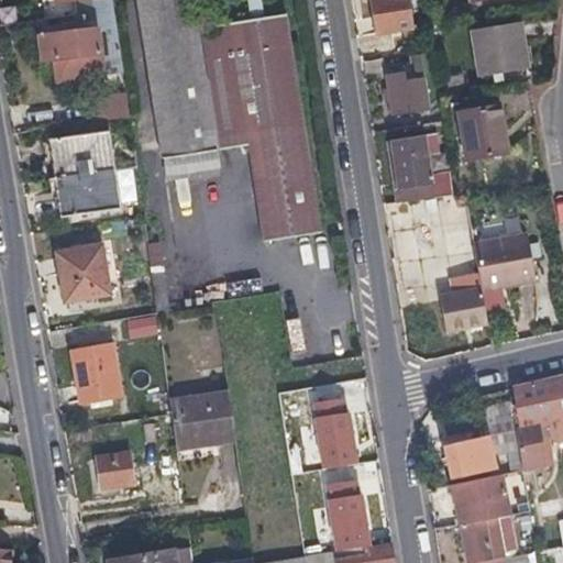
[(111,0),(53,0),(54,4),(84,0),(91,0),(95,21),(114,19),(111,0)]
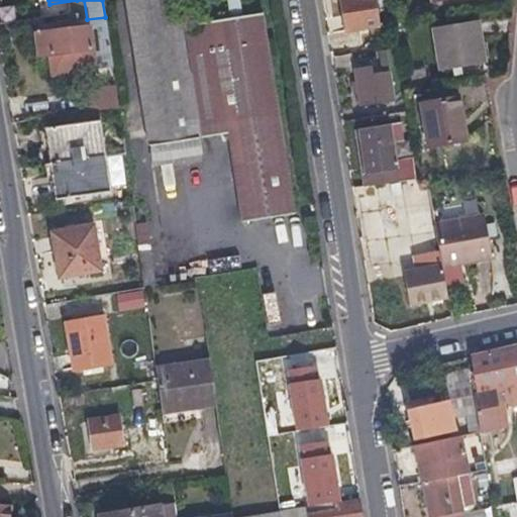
[(125,0),(154,168),(174,164),(172,159),(202,153),(199,139),(228,134),(243,221),(296,213),(262,14),(243,17),(230,19),(181,27),(176,0),(125,0)]
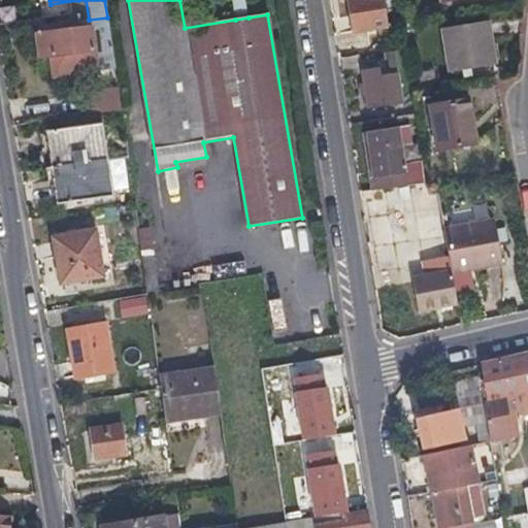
[(244,0),(231,0),(235,20),(249,18),(244,0)]
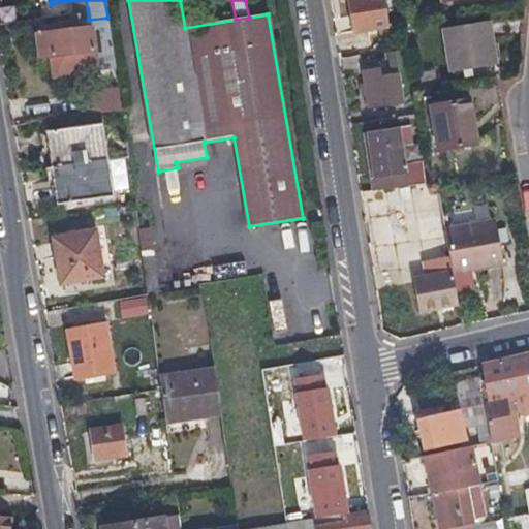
[(349,0),(353,27),(370,24),(387,22),(383,0),(349,0)]
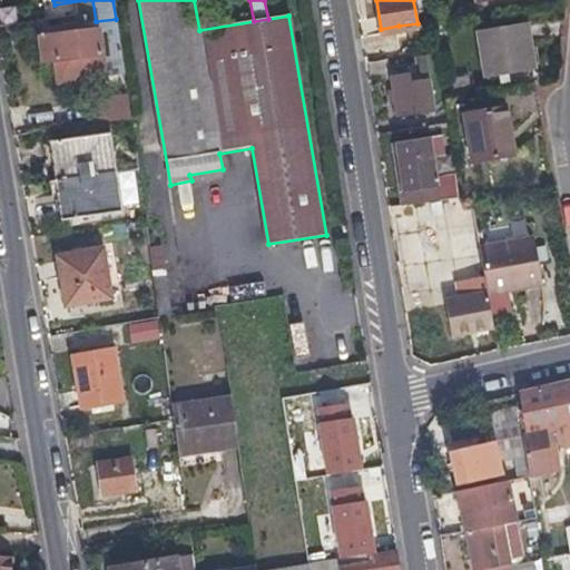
[(488,78),(510,75),(532,70),(524,22),(480,31),(488,78)]
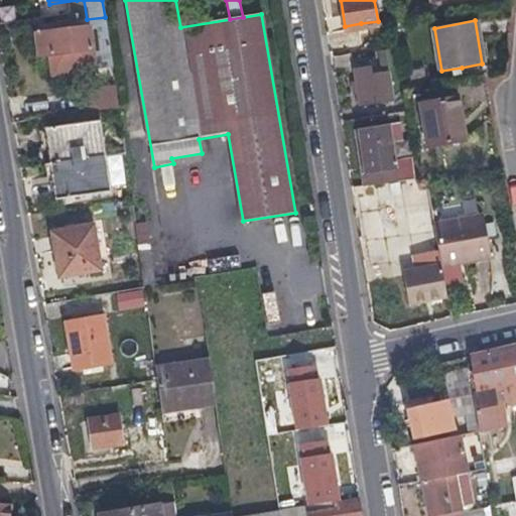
[(107,26),(67,31),(27,36),(30,58),(41,56),(84,50),(91,49),(109,47),(107,26)]
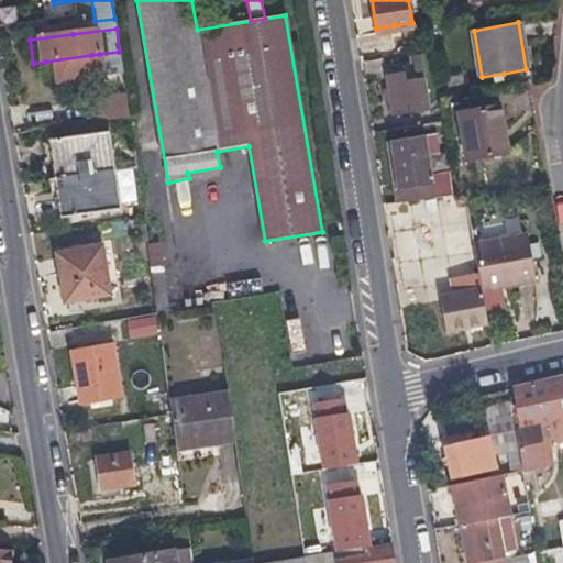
[(91,55),(45,62),(48,84),(102,77),(99,54),(91,55)]
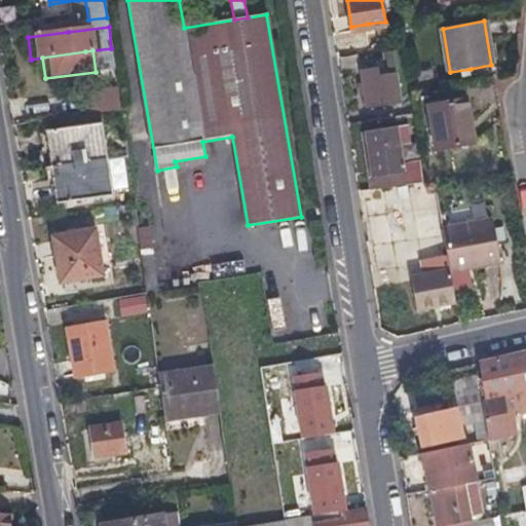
[(368,103),(376,101),(384,100),(379,68),(363,71),(368,103)]
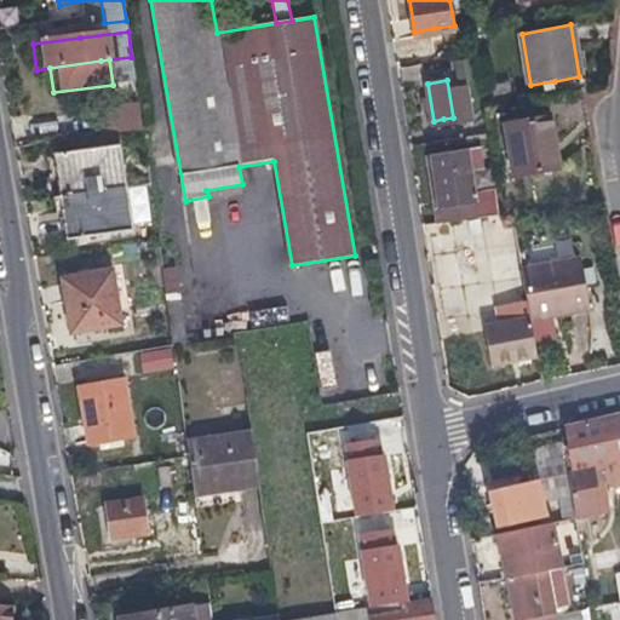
[(139,107),(102,113),(105,136),(142,130),(139,107)]
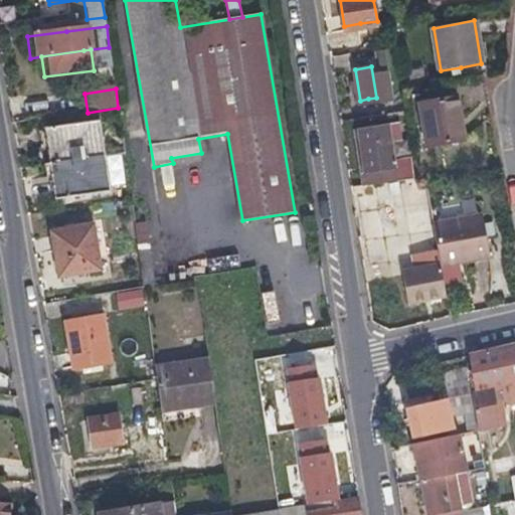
[(430,144),(448,141),(467,138),(459,96),(422,102),(430,144)]
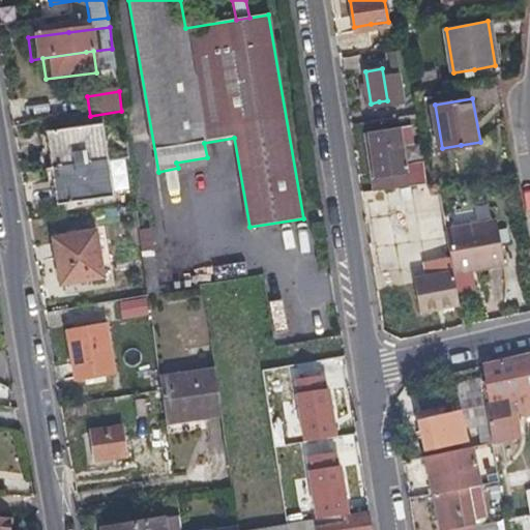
[(419,121),(393,125),(366,129),(374,174),(379,173),(381,187),(429,179),(419,121)]
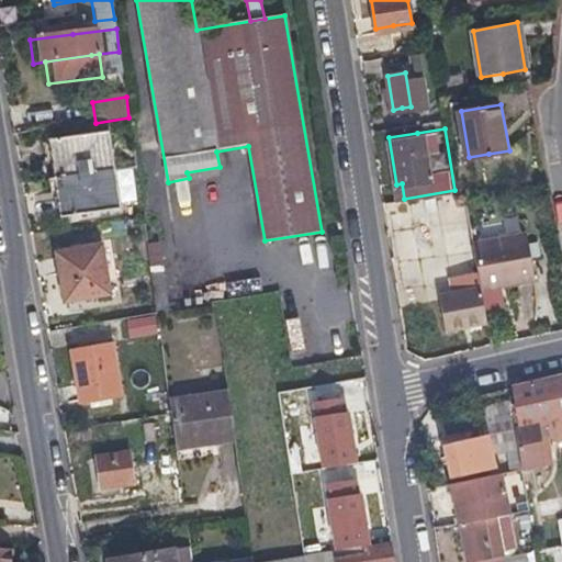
[(55,180),(112,171),(107,132),(48,141),(55,180)]
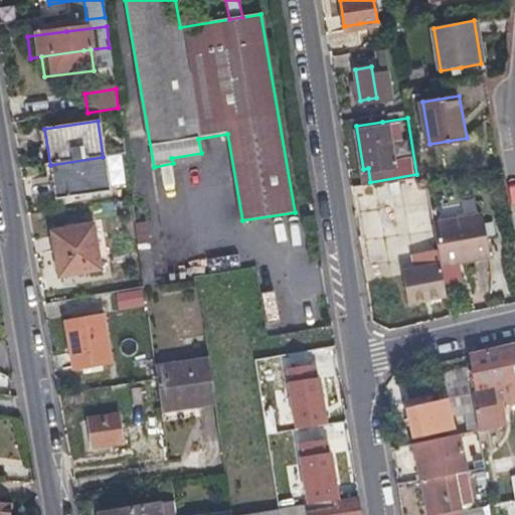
[(171,158),(173,163),(202,159),(201,153),(171,158)]
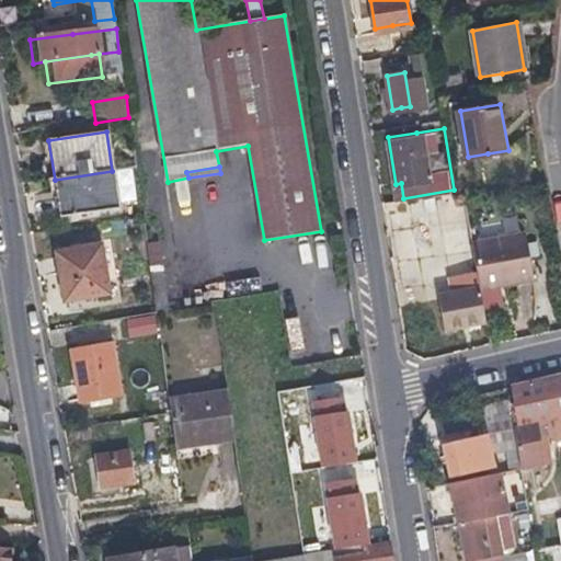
[(59,217),(89,213),(117,208),(112,171),(55,180),(59,217)]
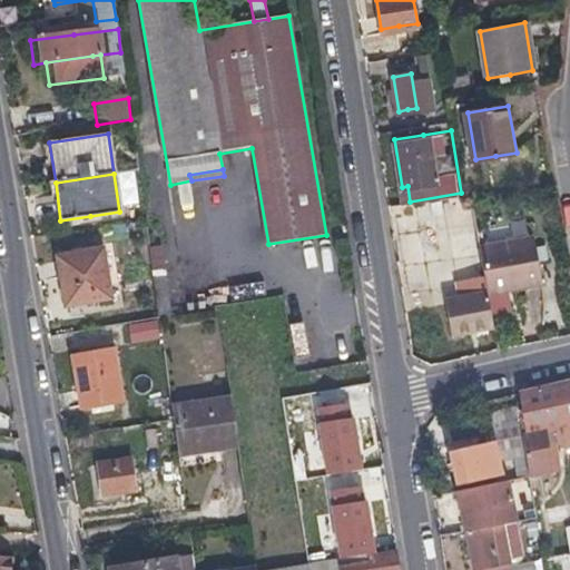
[(534,237),(479,247),(488,296),(543,286),(534,237)]
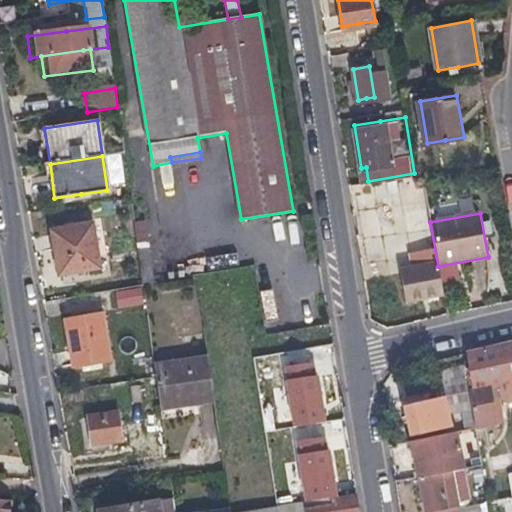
[(50,231),(54,254),(58,276),(98,269),(91,224),(50,231)]
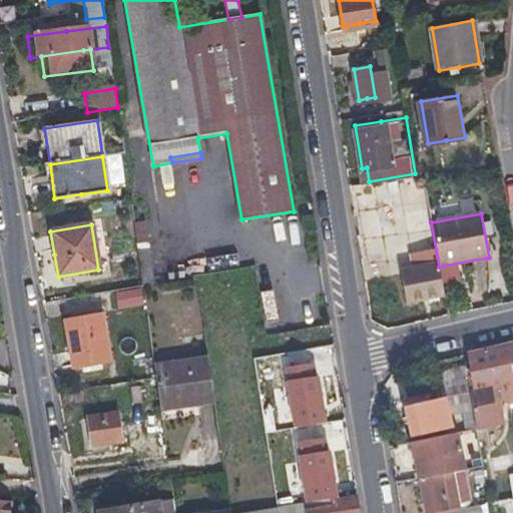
[(134,227),(142,287),(153,286),(145,225),(134,227)]
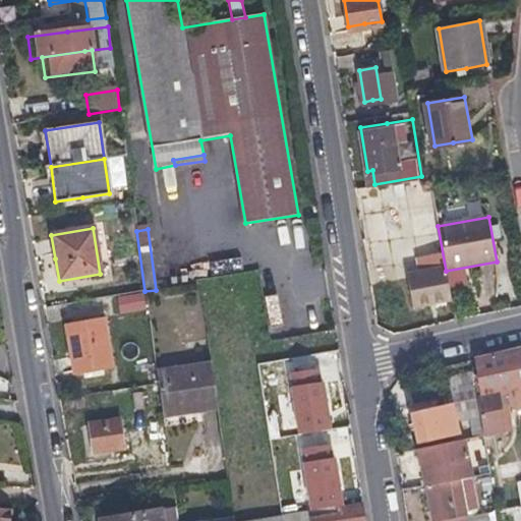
[(115,297),(120,315),(142,309),(138,291),(115,297)]
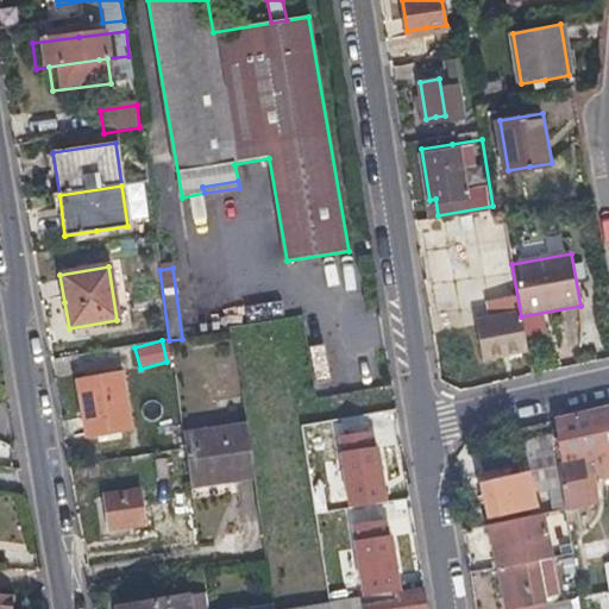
[(87,439),(110,435),(131,431),(120,371),(77,380),(87,439)]
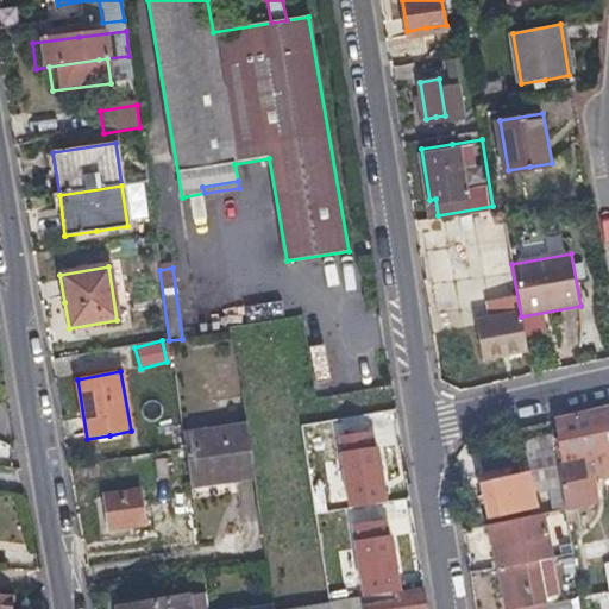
[(375,422),(334,426),(341,503),(381,500),(375,422)]
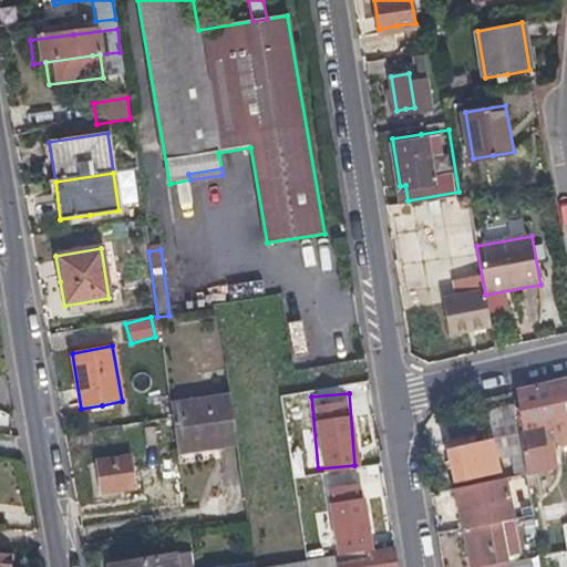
[(177,456),(206,452),(236,447),(229,399),(171,408),(177,456)]
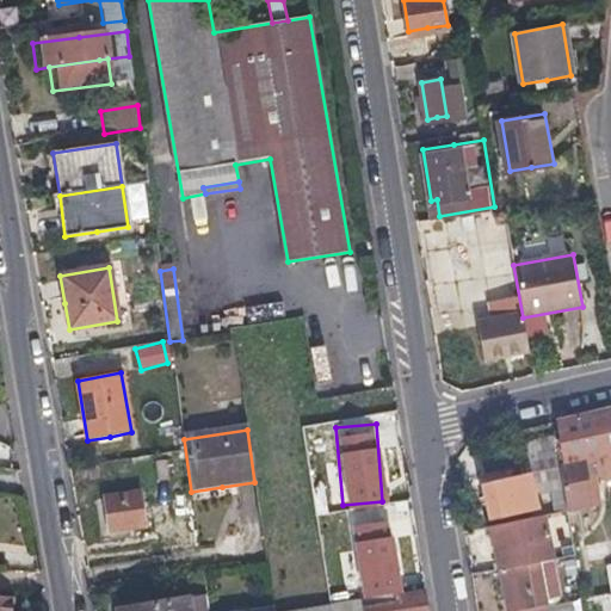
[(555,516),(569,512),(565,485),(559,449),(528,456),(530,476),(485,486),(491,522),(537,512),(534,494),(550,491),(555,516)]
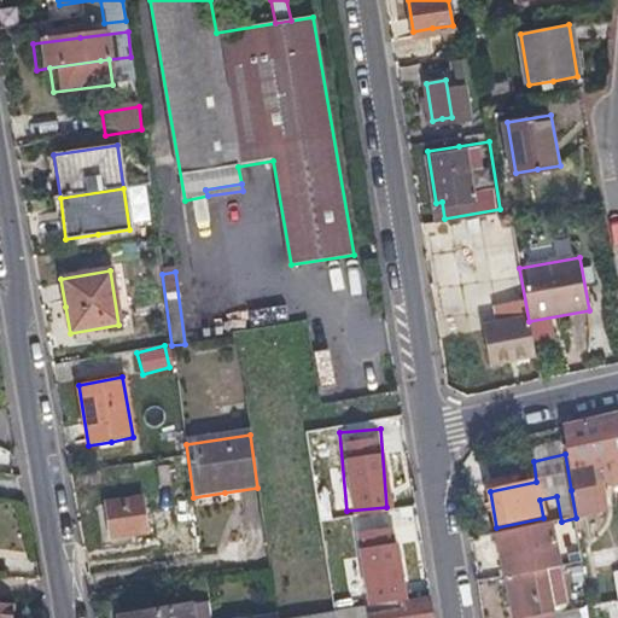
[(106,506),(109,523),(111,538),(145,534),(141,502),(106,506)]
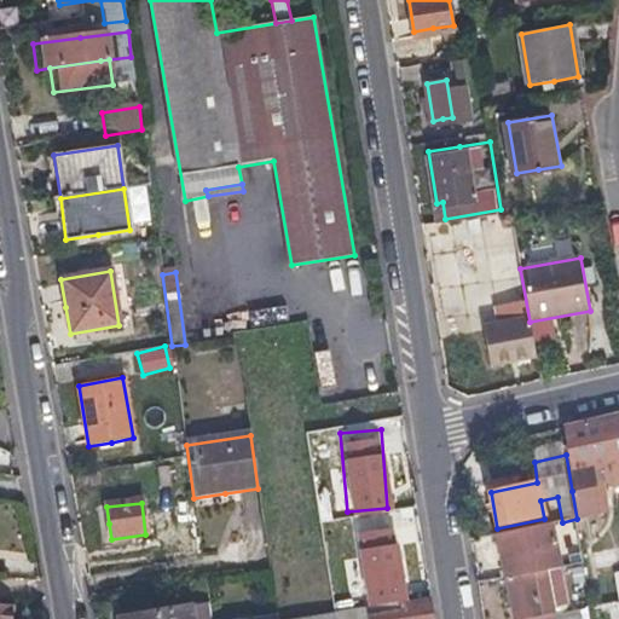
[(585,563),(577,519),(562,522),(498,534),(508,578),(533,573),(547,571),(585,563)]
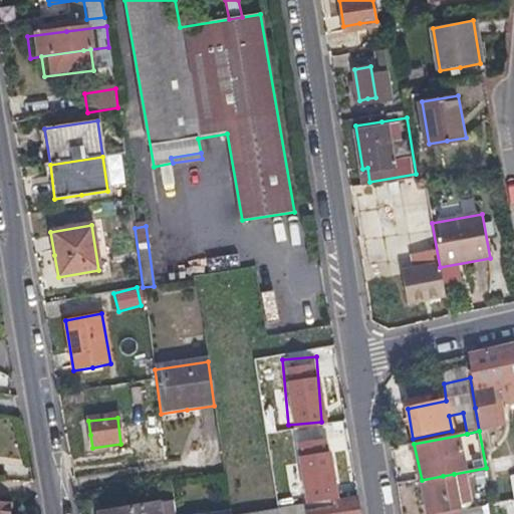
[(454,474),(443,476),(422,480),(428,513),(438,513),(447,513),(449,512),(449,511),(458,510),(461,505),(454,474)]
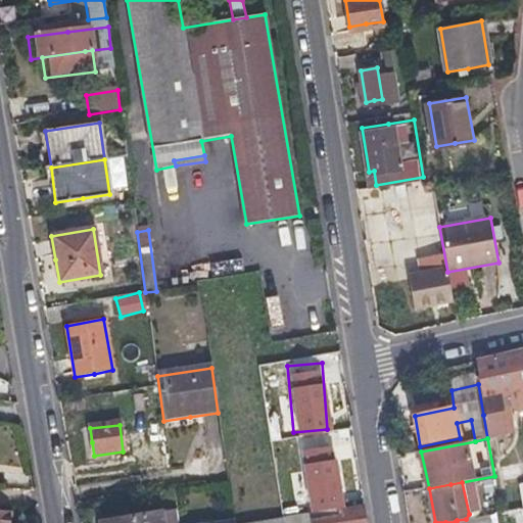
[(312,492),(316,515),(364,506),(361,483),(312,492)]
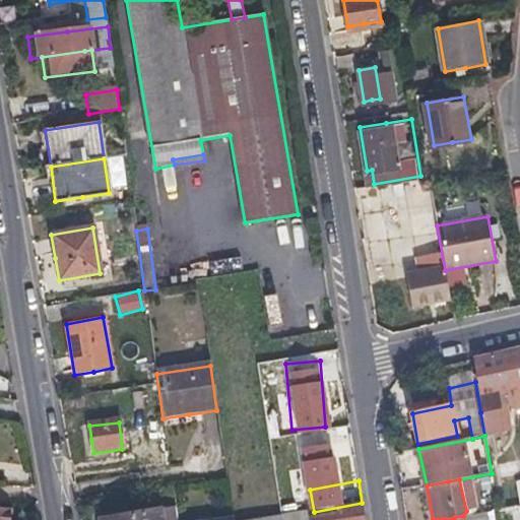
[(265,519),(365,519),(362,503),(314,512),(265,519)]
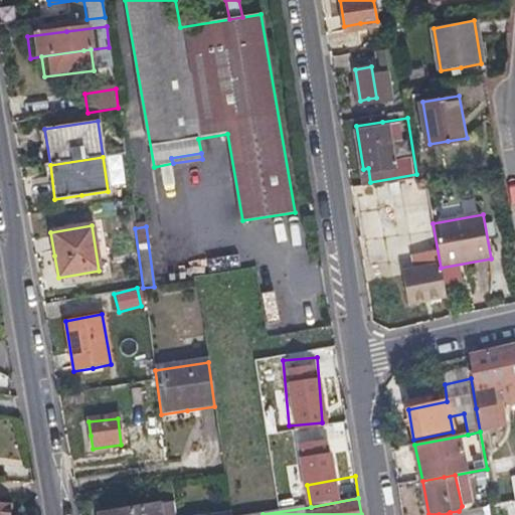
[(174,514),(173,500),(97,514),(174,514)]
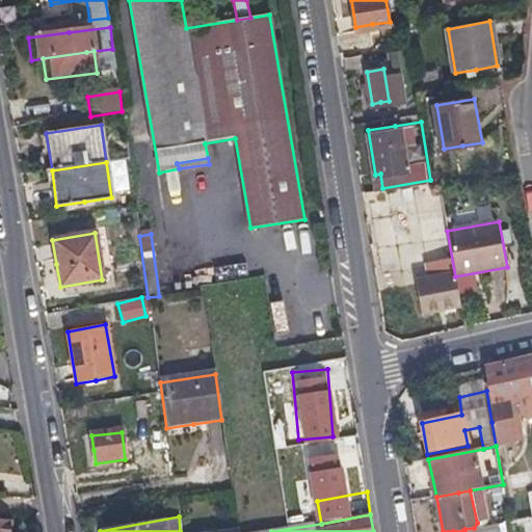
[(9,531),(11,521),(0,520),(0,531),(9,531)]
